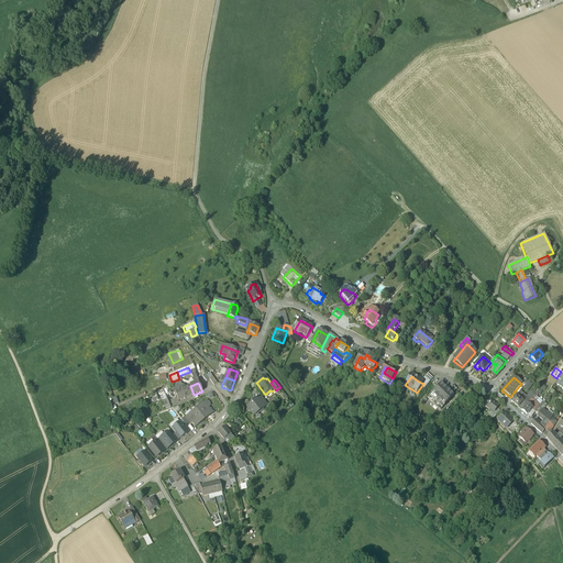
[(174,385),(164,389),(165,395),(170,393),(170,392),(175,389),(174,385)]
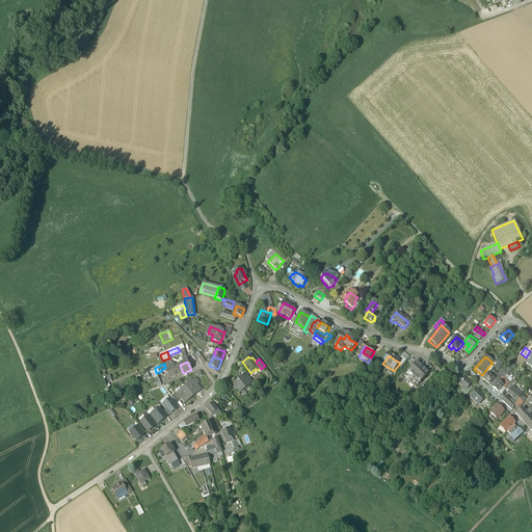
[(417,364),(404,377),(416,389),(428,375),(424,371),(424,370),(422,368),(422,369),(417,364)]
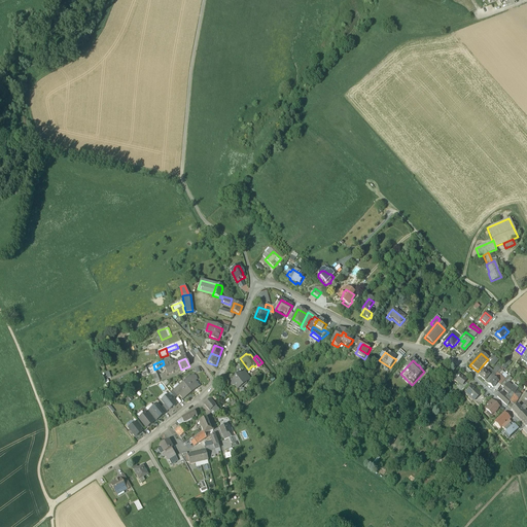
[(172,364),(170,365),(174,373),(181,370),(178,361),(172,364)]
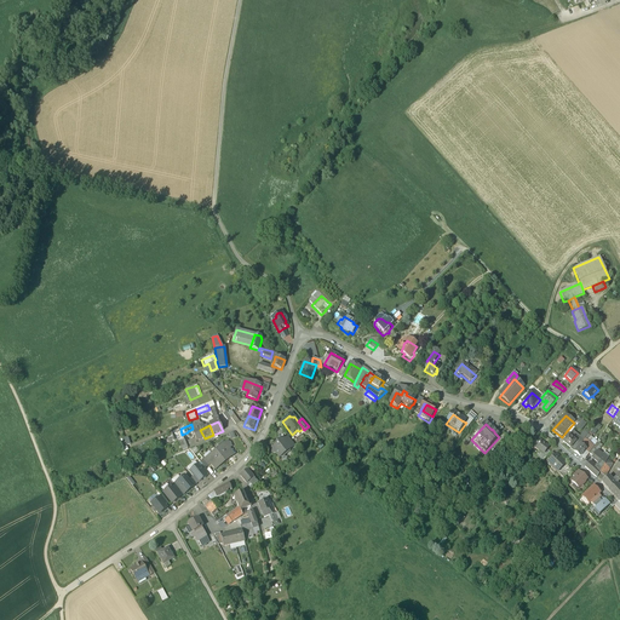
[(193,429),(194,432),(193,432),(196,442),(205,438),(200,430),(199,426),(193,429)]
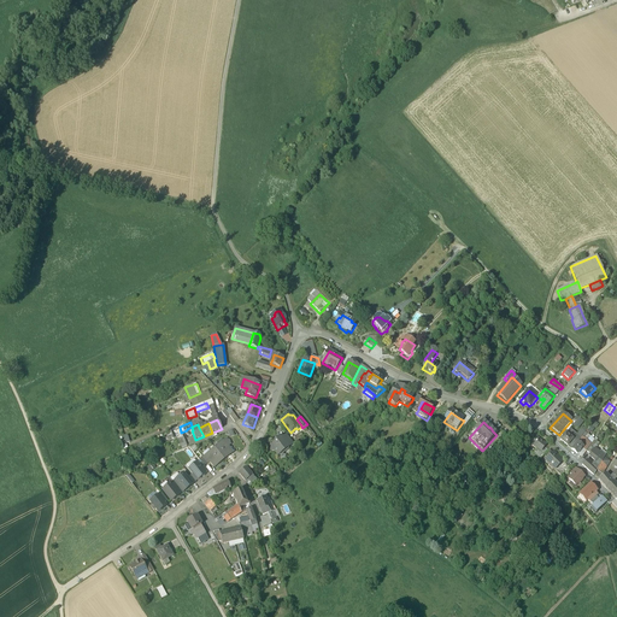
[(576,438),(569,432),(568,433),(565,435),(573,441),(576,438)]
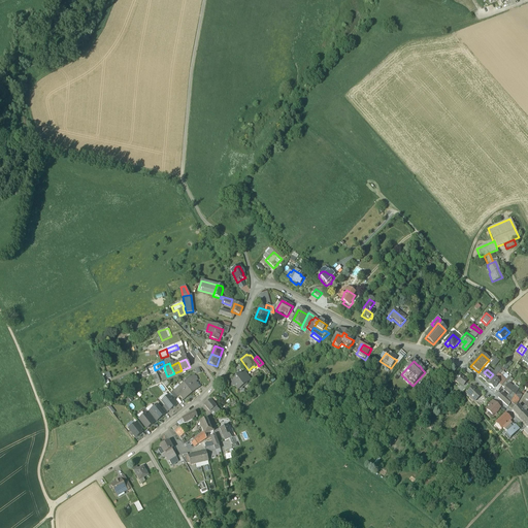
[(252,380),(245,372),(241,375),(248,383),(252,380)]
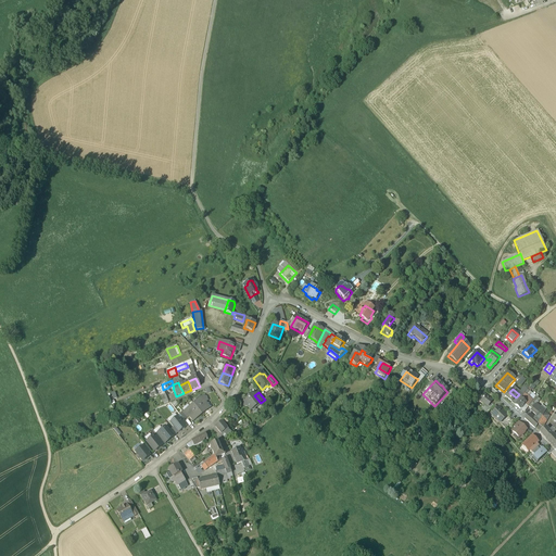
[(516,397),(509,392),(507,395),(505,399),(510,404),(516,397)]
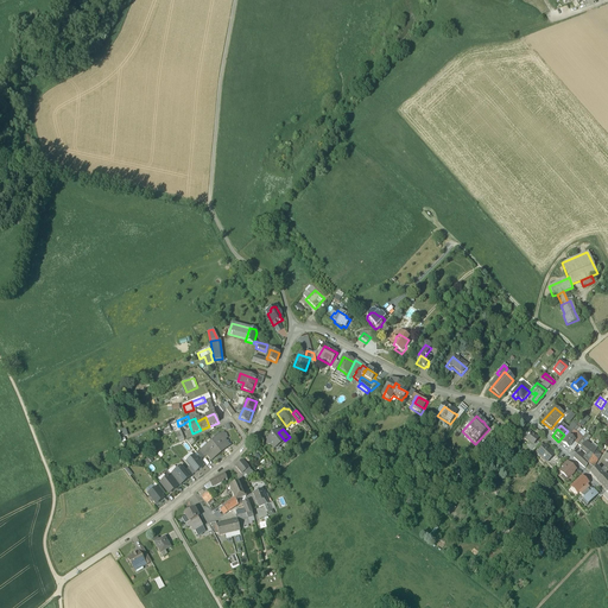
[(274,432),(272,431),(271,435),(266,438),(268,439),(267,443),(271,444),(274,448),(276,448),(279,448),(279,444),(285,441),(278,432),(277,430),(274,432)]
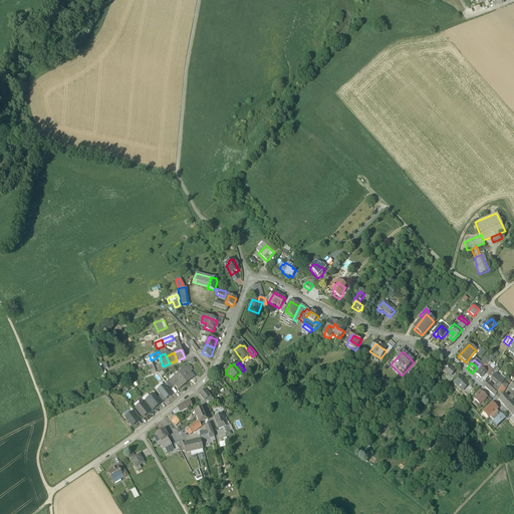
[(477,367),(472,373),(476,375),(481,369),(483,366),(480,364),(477,367)]
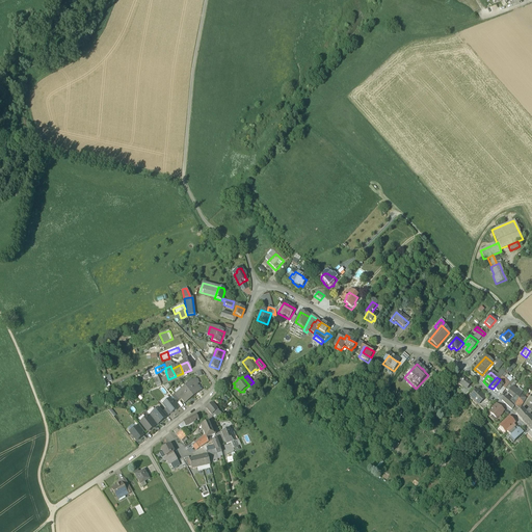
[(509,384),(501,378),(500,379),(498,382),(503,388),(502,388),(505,391),(509,384)]
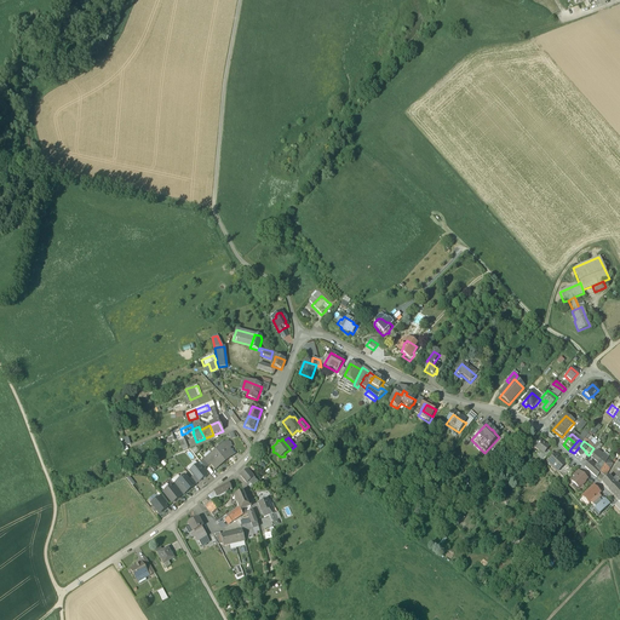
[(539,442),(538,443),(533,449),(539,453),(540,452),(544,455),(549,449),(539,442)]
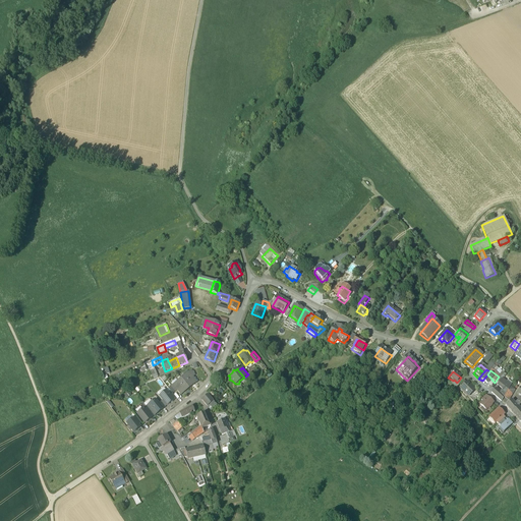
[(192,378),(189,372),(188,373),(181,379),(189,389),(196,383),(192,378)]
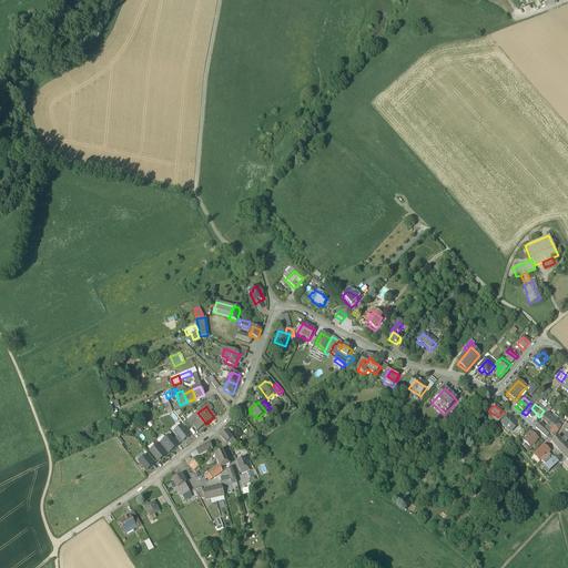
[(547,406),(539,417),(543,418),(549,407),(547,406)]
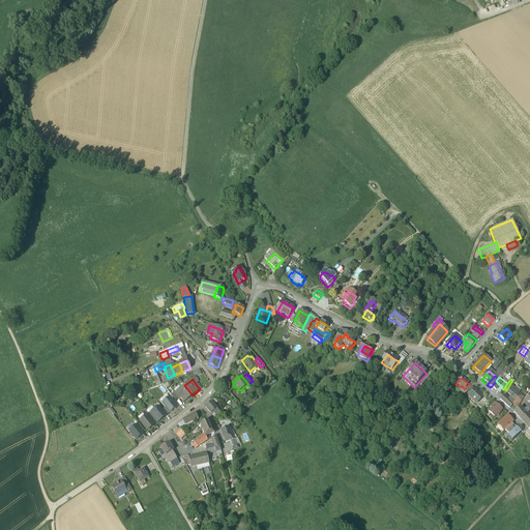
[(501,386),(496,381),(491,387),(496,392),(500,386),(501,386)]
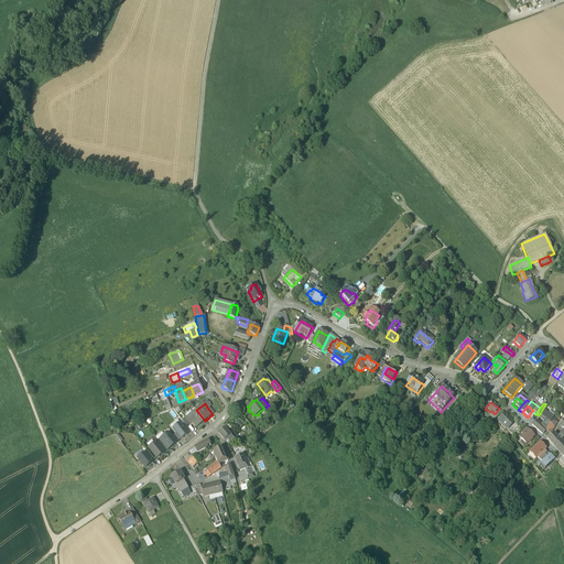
[(188,416),(187,418),(192,422),(196,427),(205,421),(196,410),(188,416)]
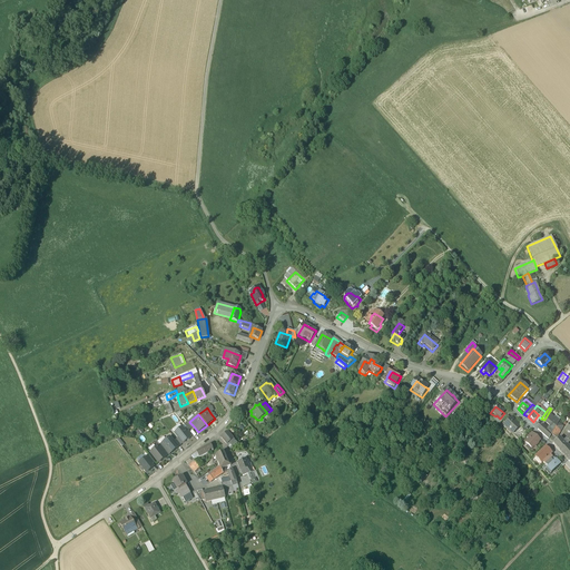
[(558,424),(549,416),(546,421),(552,426),(553,426),(556,429),(558,424)]
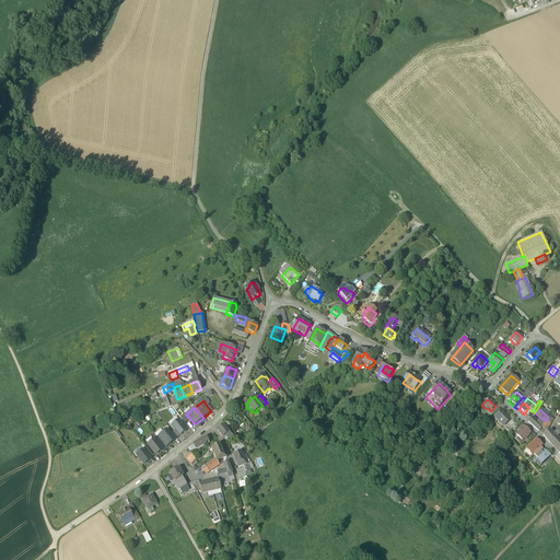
[(510,420),(502,412),(501,413),(497,418),(494,420),(502,428),(510,420)]
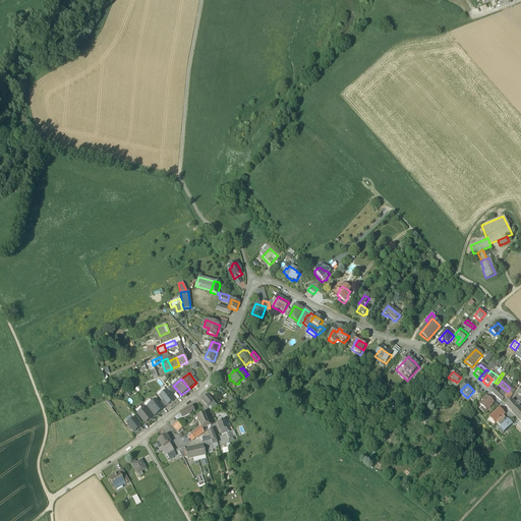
[(510,388),(508,392),(504,398),(504,399),(508,402),(515,391),(510,388)]
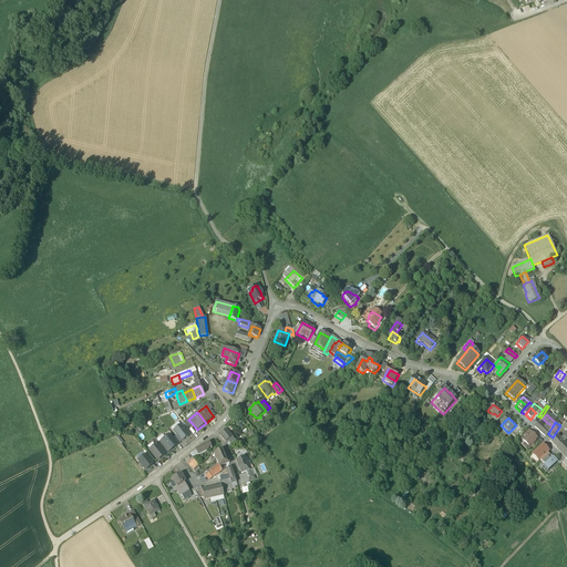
[(546,431),(539,424),(535,429),(545,439),(546,439),(548,434),(548,433),(546,431)]
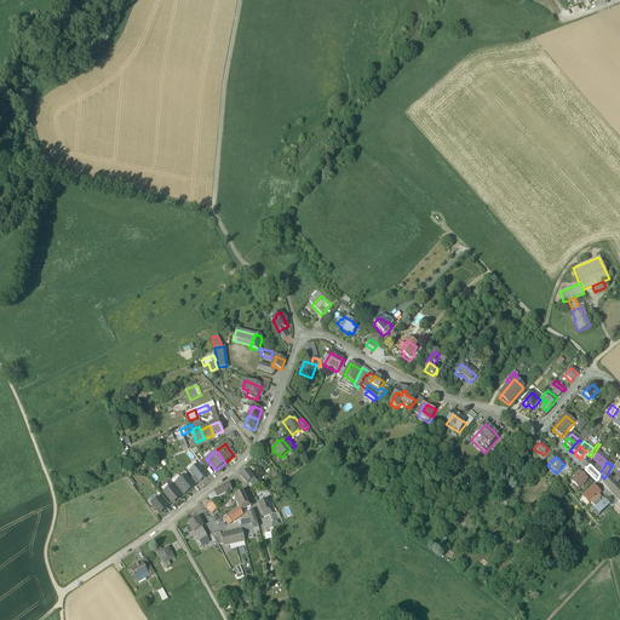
[(200,468),(197,465),(190,471),(195,477),(199,482),(207,476),(200,468)]
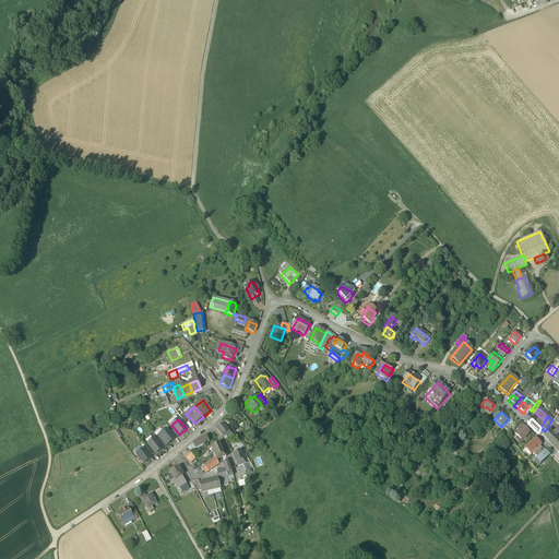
[(515,426),(509,419),(501,427),(509,433),(515,426)]
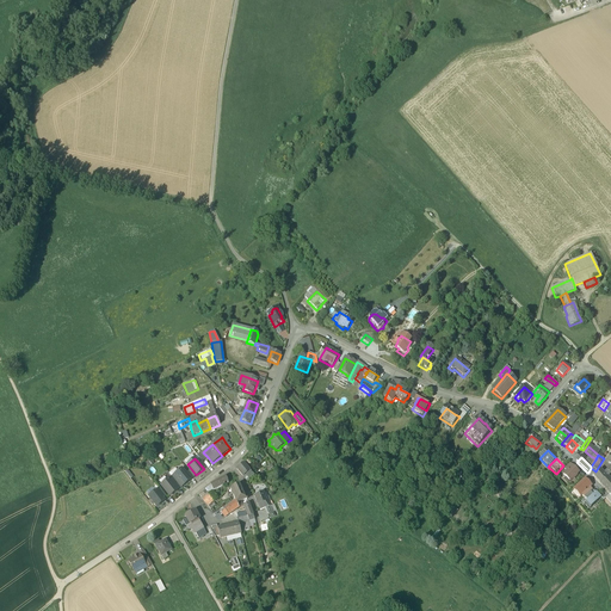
[(250,470),(244,463),(236,469),(242,476),(250,470)]
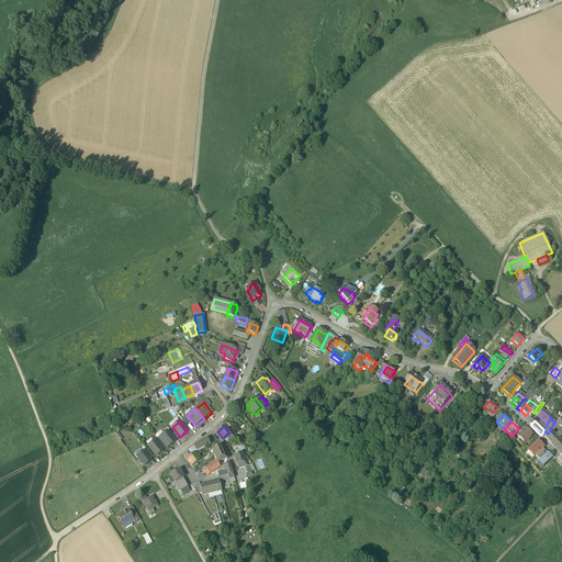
[(531,436),(526,430),(525,430),(521,435),(518,438),(524,444),(526,440),(527,440),(528,440),(529,439),(529,438),(531,436)]
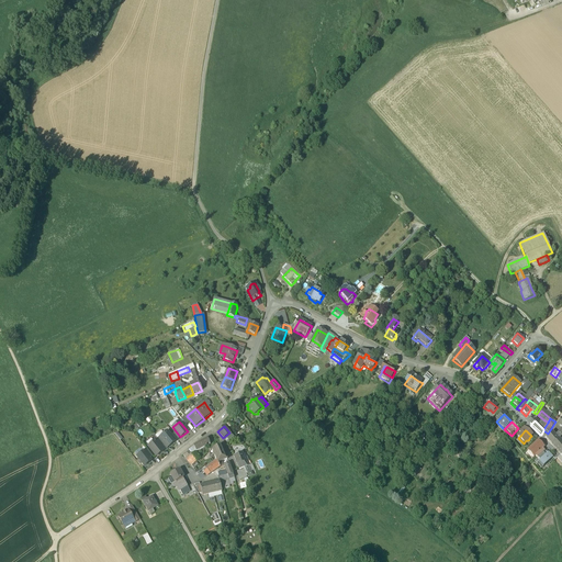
[(171,436),(167,431),(160,437),(168,447),(176,441),(171,436)]
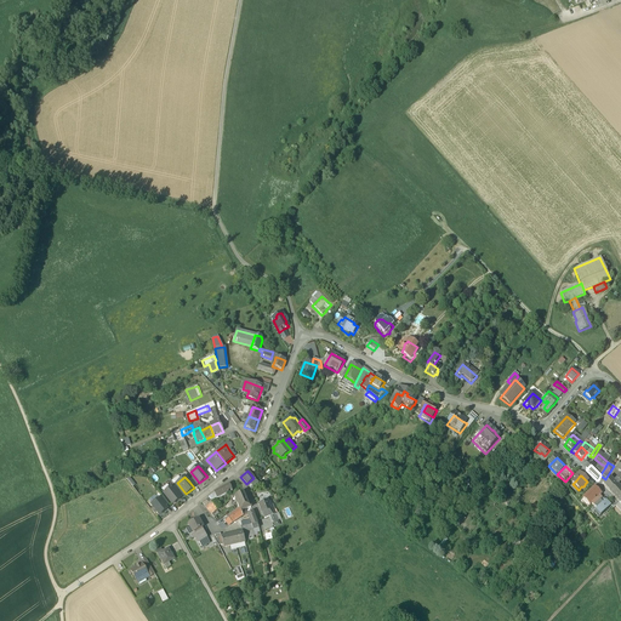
[(258,484),(254,478),(246,484),(251,490),(258,484)]
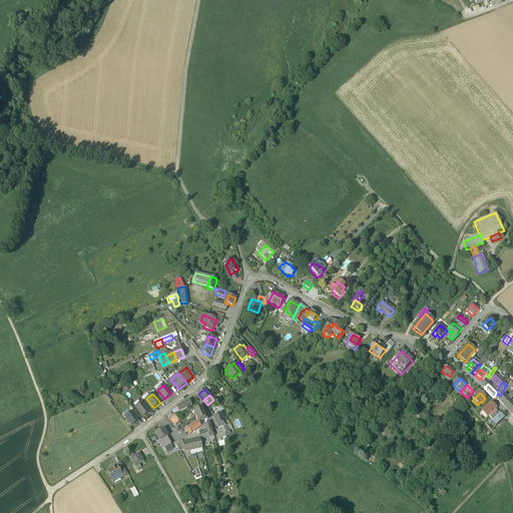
[(509,403),(503,395),(497,401),(503,408),(509,403)]
